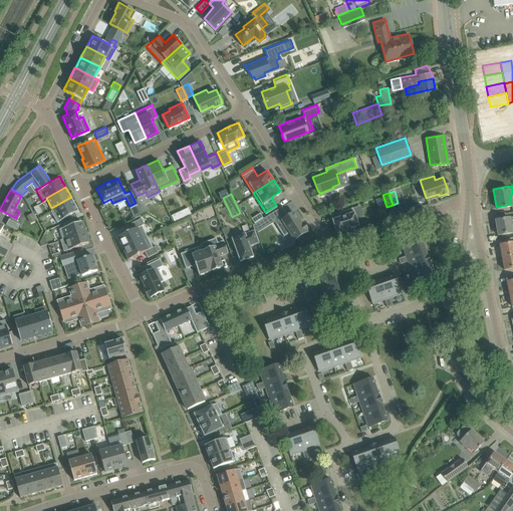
[(71,197),(51,208),(49,209),(56,220),(77,208),(71,197)]
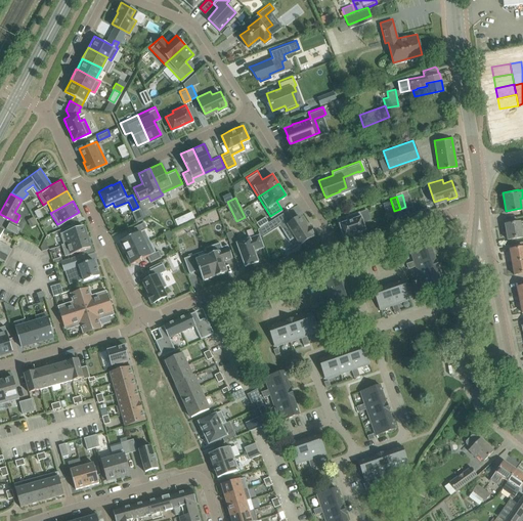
[(279,220),(290,214),(287,209),(276,215),(279,220)]
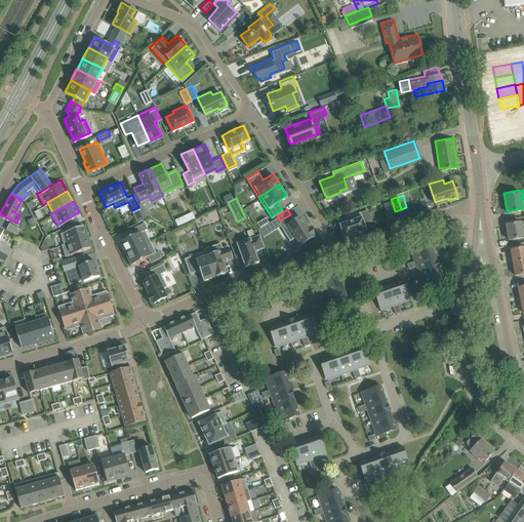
[(191,210),(184,213),(187,219),(194,216),(191,210)]
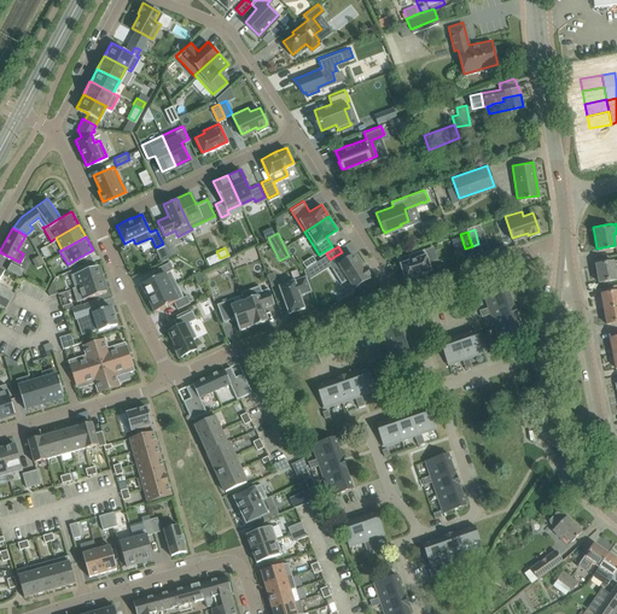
[(408,258),(399,262),(405,278),(413,274),(413,275),(421,272),(430,269),(423,247),(407,252),(408,258)]
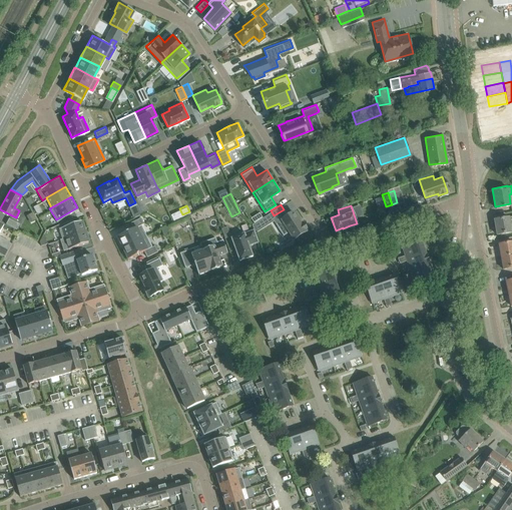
[(260,209),(250,215),(253,220),(263,215),(260,209)]
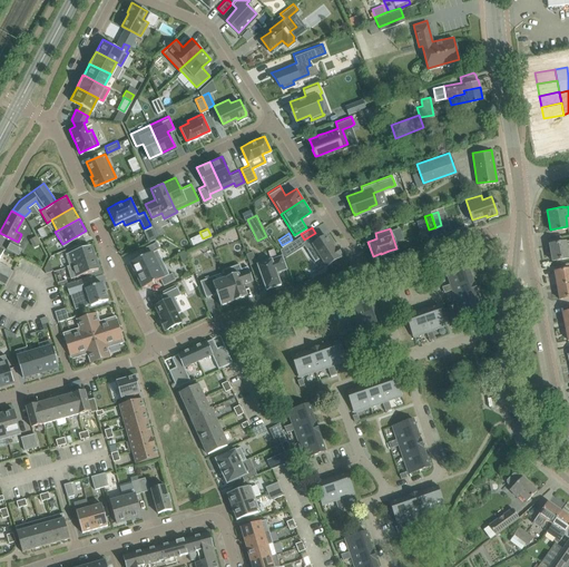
[(339,255),(341,254),(335,245),(333,246),(325,233),(305,246),(314,260),(321,255),(325,264),(339,255)]
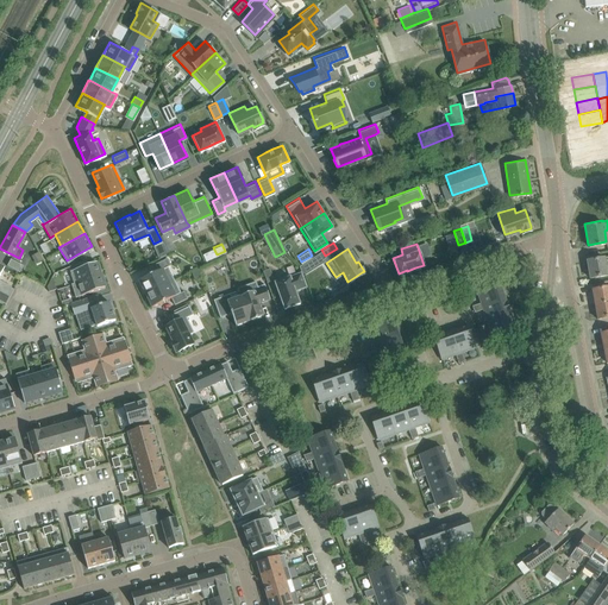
[(607,253),(585,258),(589,276),(606,272),(607,271),(607,253)]
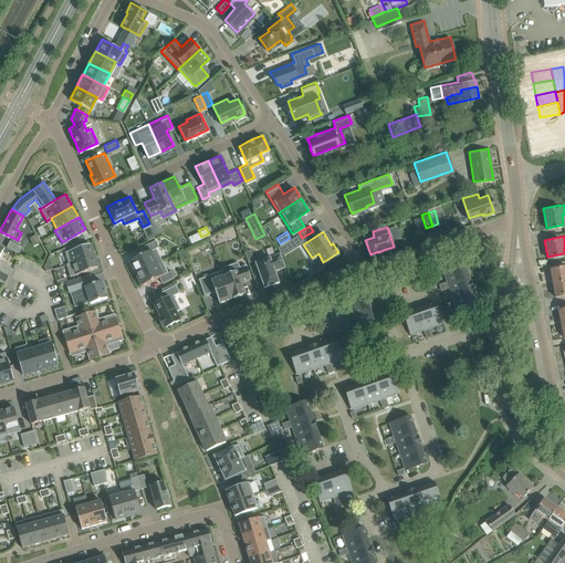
[(128,259),(134,271),(160,258),(155,246),(158,244),(155,238),(143,243),(146,250),(128,259)]
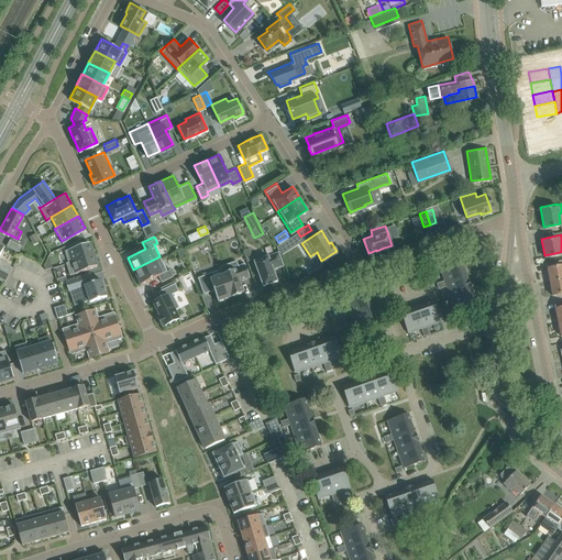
[(9,238),(6,243),(17,250),(20,243),(9,238)]
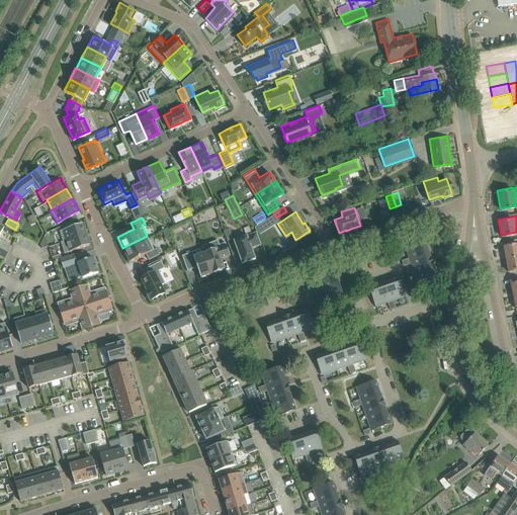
[(62,239),(84,232),(81,222),(74,224),(73,220),(63,224),(64,227),(59,229),(62,239)]
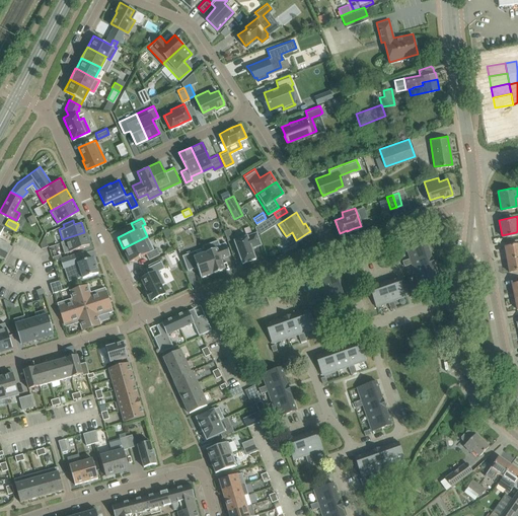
[(0,247),(7,251),(10,244),(8,243),(8,242),(0,237),(0,231),(3,226),(0,224),(0,247)]
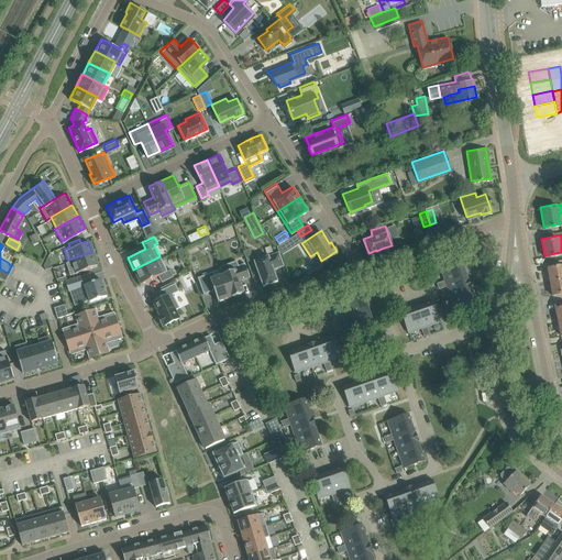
[(178,255),(186,252),(183,245),(176,249),(178,255)]
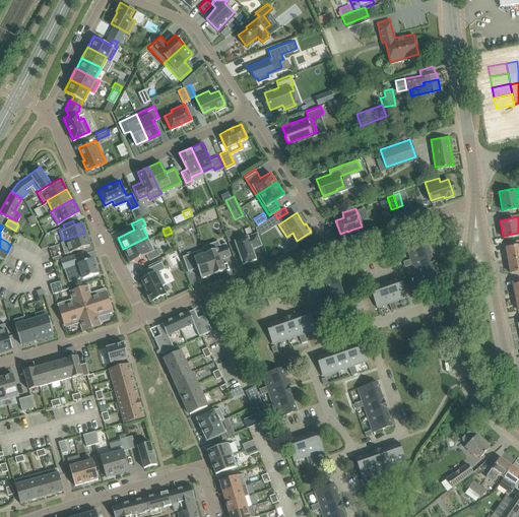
[(224,230),(228,239),(234,237),(231,228),(224,230)]
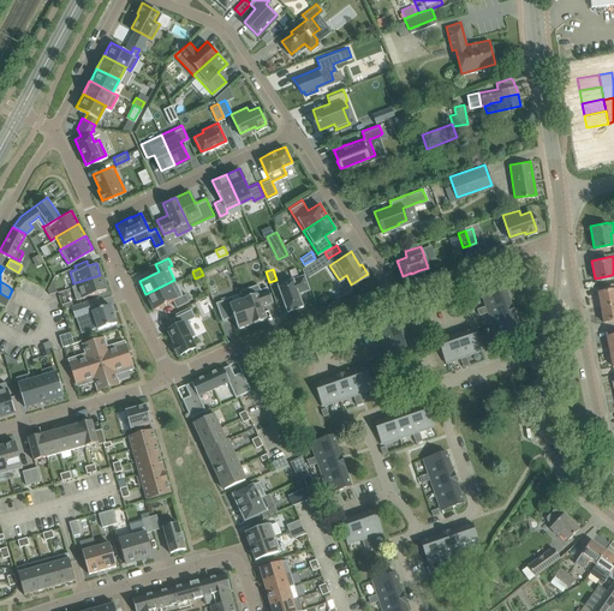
[(309,288),(303,273),(276,282),(286,310),(302,304),(297,292),(309,288)]
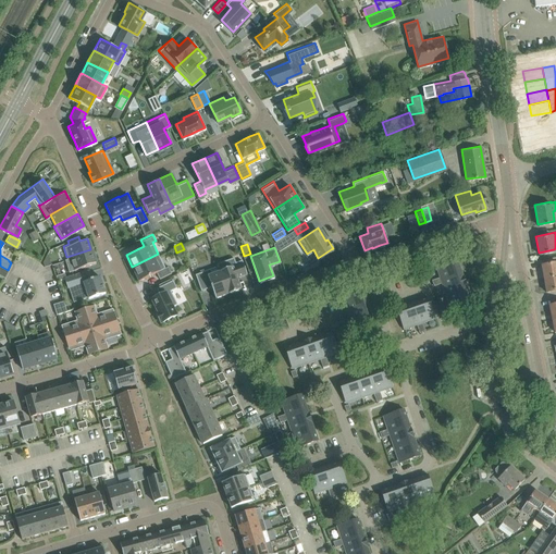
[(90,249),(66,257),(64,258),(68,270),(95,261),(90,249)]
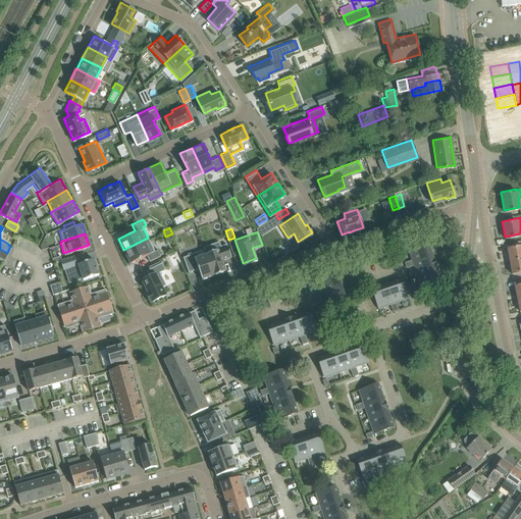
[(148,238),(123,250),(129,261),(146,253),(149,259),(159,254),(156,248),(154,249),(148,238)]
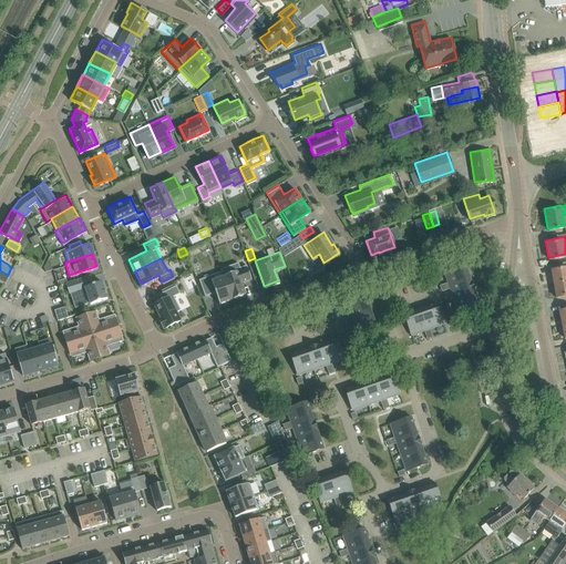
[(448,279),(449,283),(469,276),(463,259),(462,259),(463,260),(443,267),(448,279)]
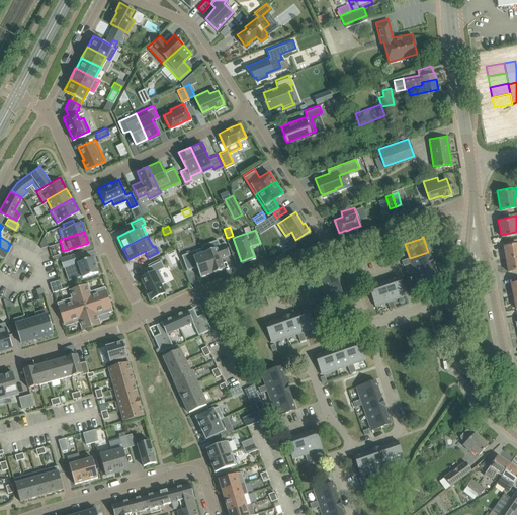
[(217,238),(200,243),(201,246),(202,246),(211,271),(224,267),(220,256),(229,253),(224,240),(219,242),(217,238)]
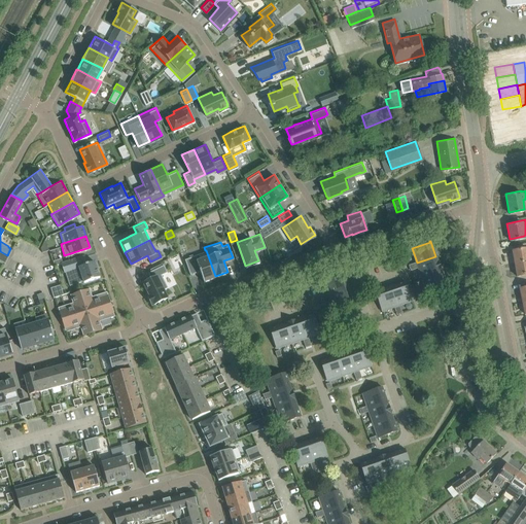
[(525,246),(512,249),(514,262),(525,258),(525,246)]
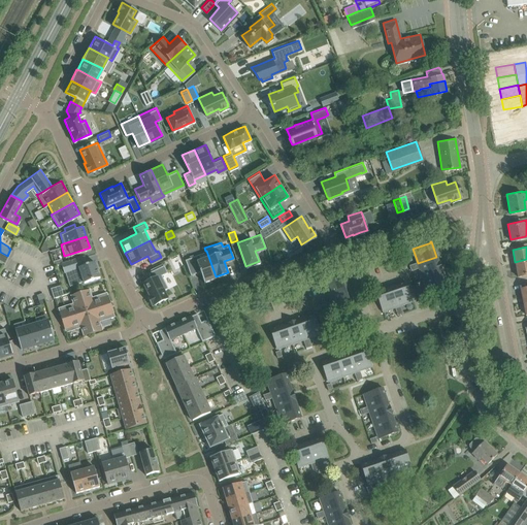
[(205,251),(185,258),(190,273),(199,270),(203,281),(216,276),(206,251),(205,251)]
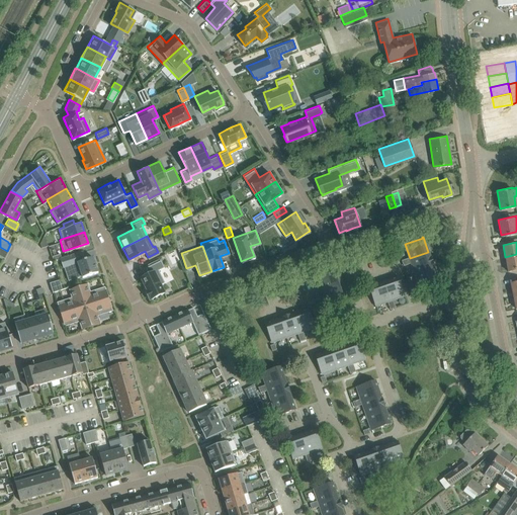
[(82,249),(61,256),(59,257),(62,266),(70,263),(74,276),(81,274),(81,275),(97,270),(92,255),(85,257),(82,249)]
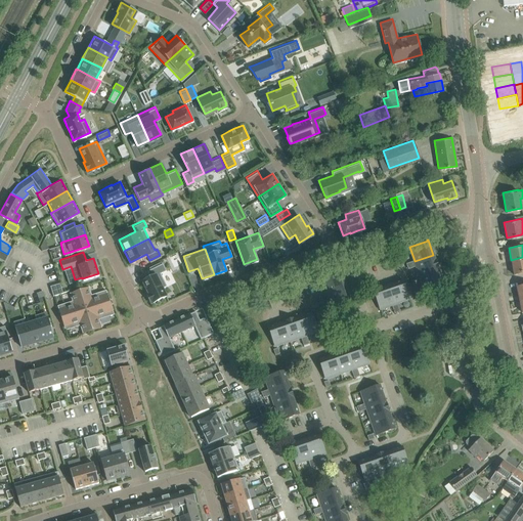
[(416,264),(419,275),(438,269),(433,255),(415,261),(416,264)]
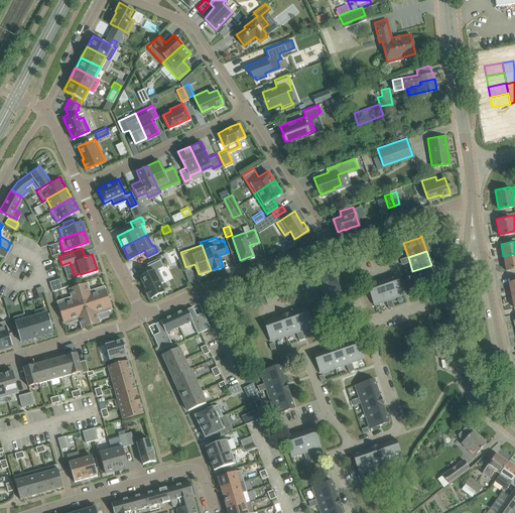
[(514,266),(514,253),(503,256),(505,268),(514,266)]
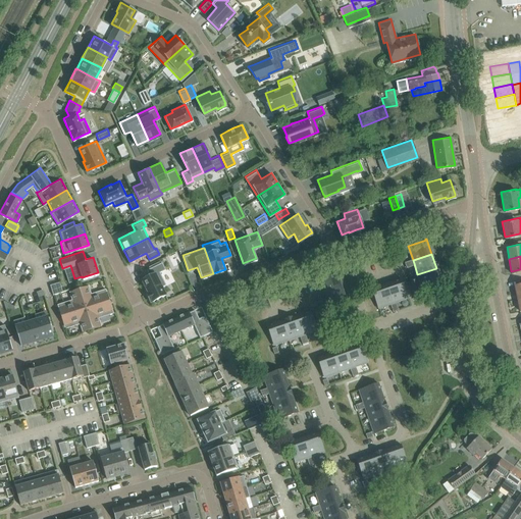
[(149,274),(142,278),(147,291),(146,292),(150,300),(164,293),(161,286),(165,283),(159,270),(164,267),(161,260),(146,268),(149,274)]
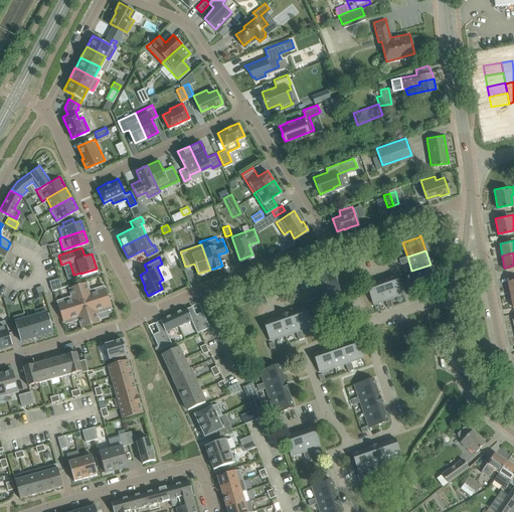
[(321,283),(322,286),(341,280),(336,265),(335,265),(335,266),(317,272),(321,283)]
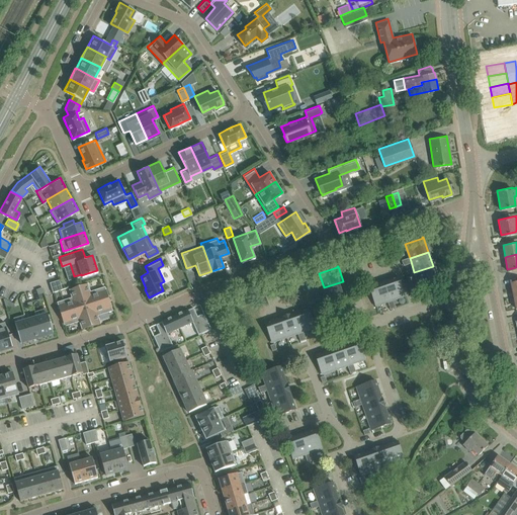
[(438,280),(433,266),(414,272),(419,286),(437,280),(437,281),(438,280)]
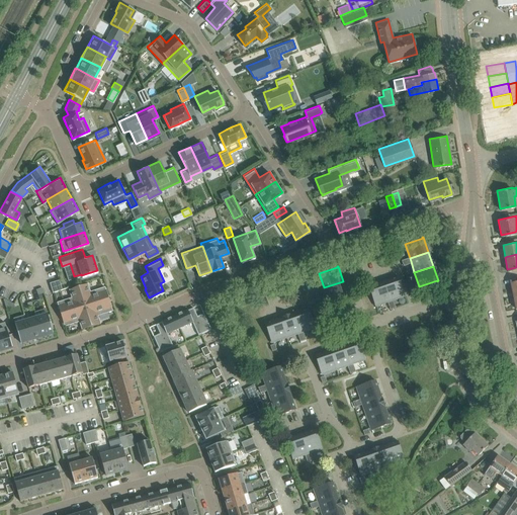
[(398,274),(382,279),(389,298),(392,297),(404,293),(397,275),(398,275),(398,274)]
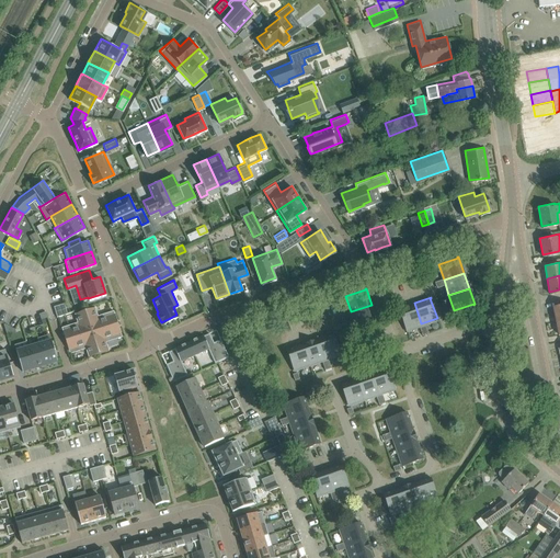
[(419,325),(421,323),(414,303),(398,308),(398,309),(399,309),(406,329),(419,325)]
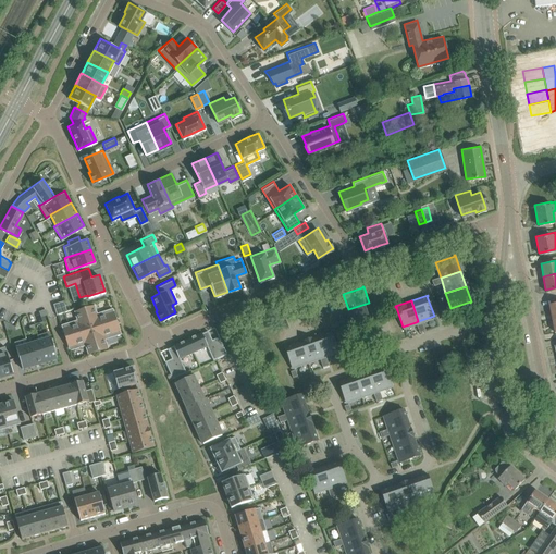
[(83,306),(90,328),(116,319),(112,306),(96,311),(94,303),(83,306)]
